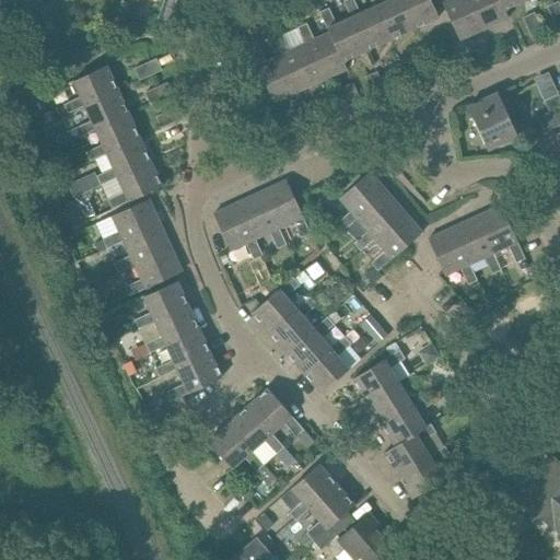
[(391,39),(374,6),(361,12),(354,0),(346,0),(343,1),(351,16),(366,50),(391,39)]
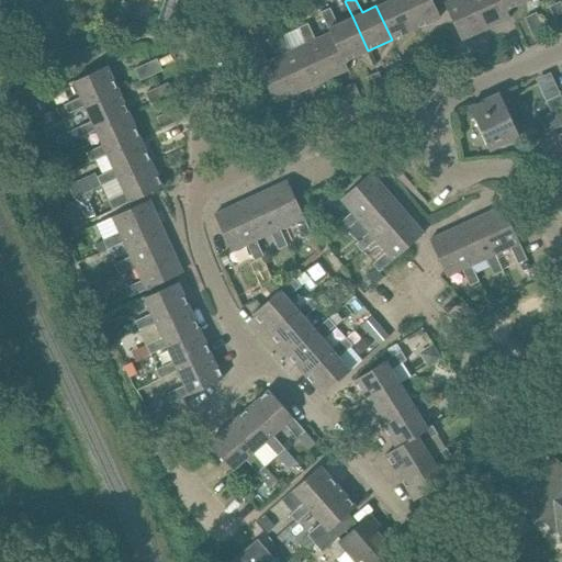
[(415,29),(402,0),(389,0),(385,2),(384,0),(372,0),(375,6),(392,40),(415,29)]
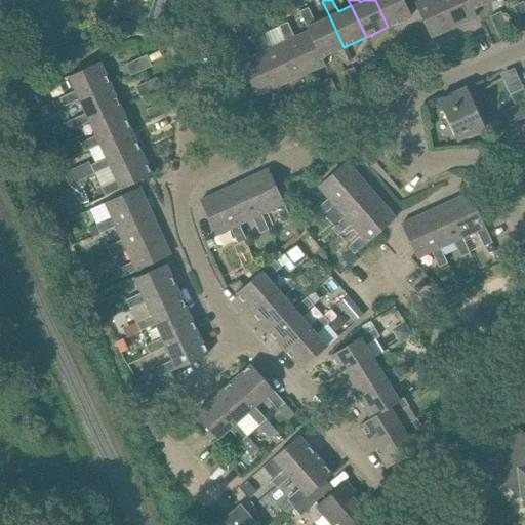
[(411,16),(404,0),(375,0),(388,27),(411,16)]
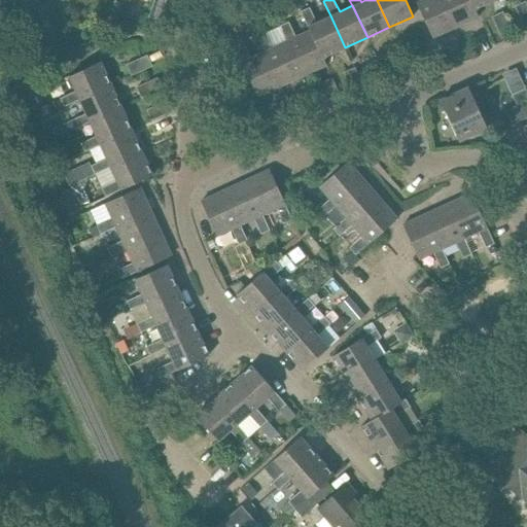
[(415,0),(432,38),(454,28),(441,0),(415,0)]
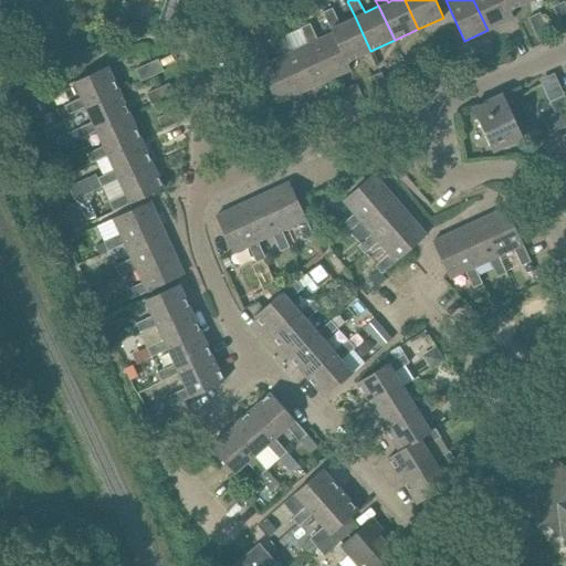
[(512,19),(503,0),(473,0),(488,30),(512,19)]
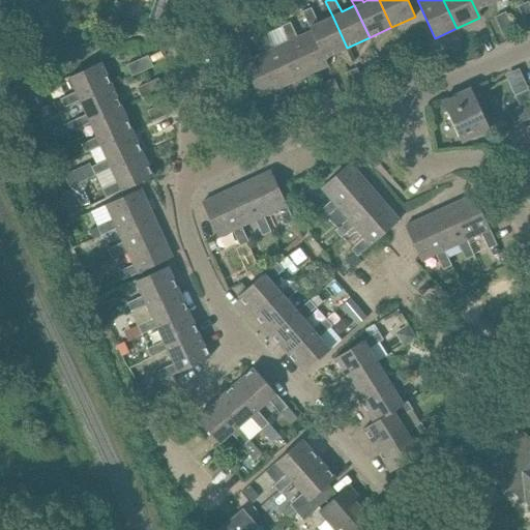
[(498,0),(471,0),(479,18),(481,17),(478,9),(498,0)]
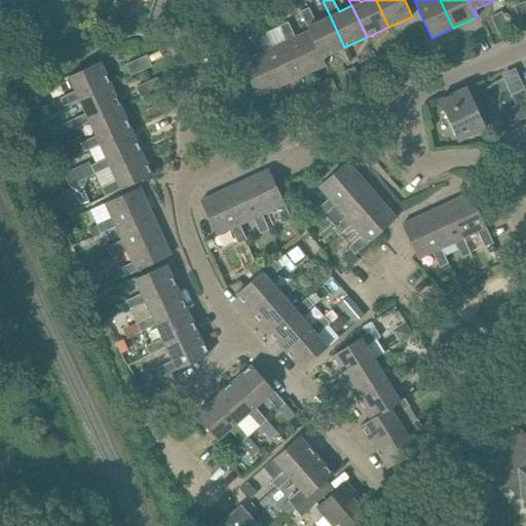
[(344,47),(330,15),(316,22),(309,7),(300,11),(309,32),(323,58),(344,47)]
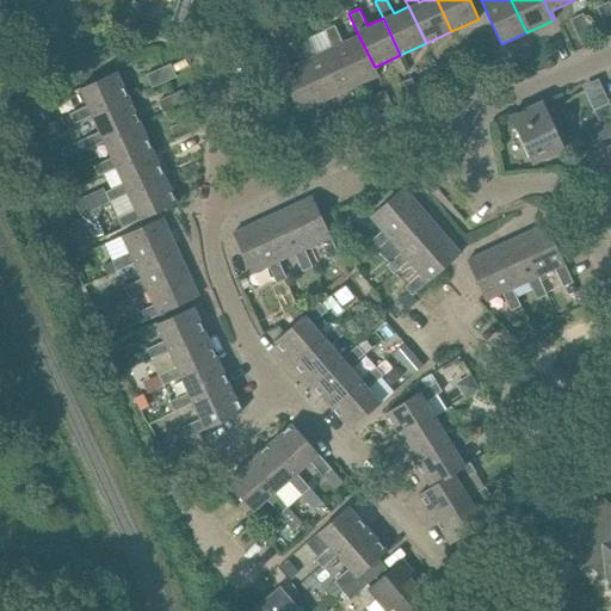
[(375,67),(359,37),(344,44),(335,25),(325,30),(333,49),(352,88),(378,75),(375,67)]
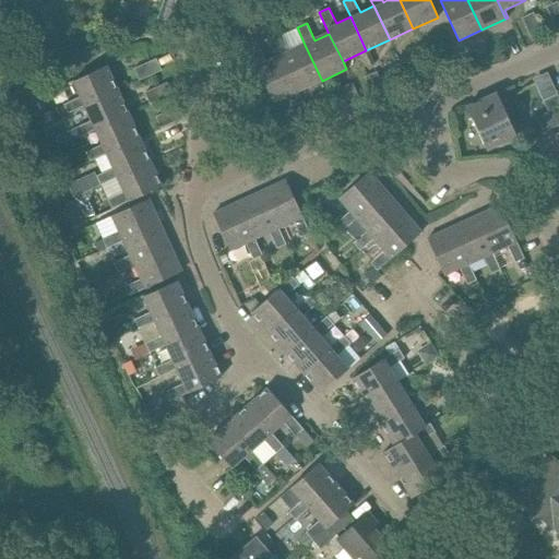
[(322,81),(305,45),(290,51),(283,35),(274,39),(282,55),(298,92),(322,81)]
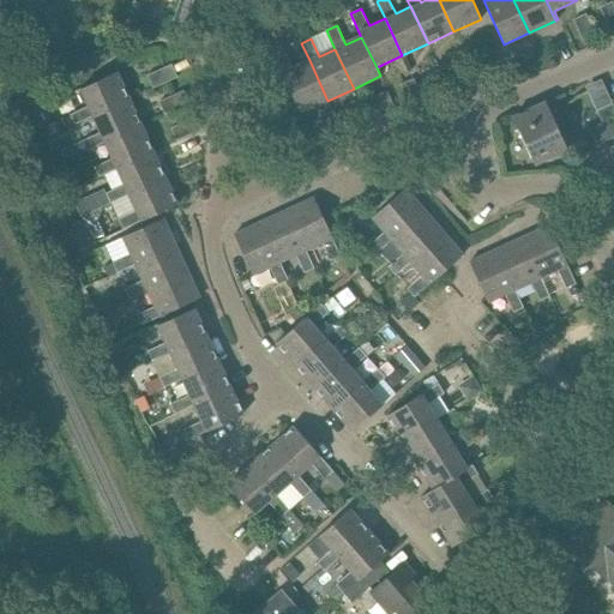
[(309,60),(293,68),(283,49),(274,54),(301,113),(327,101),(309,60)]
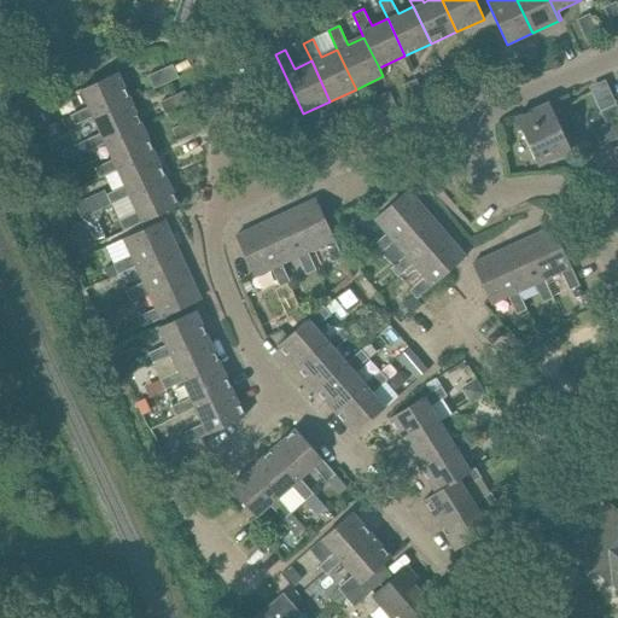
[(130,100),(130,99),(118,73),(82,89),(91,106),(71,115),(76,126),(95,117),(130,100)]
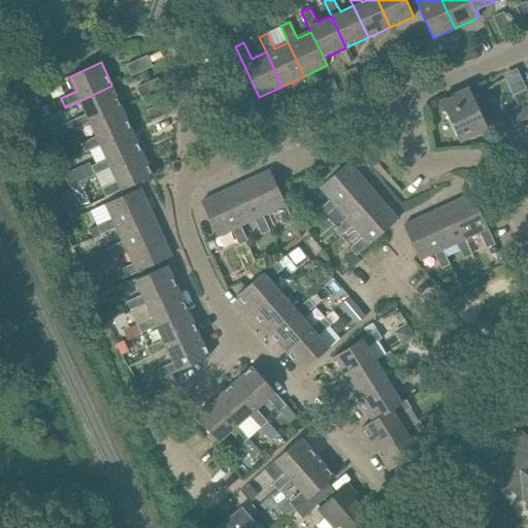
[(513,91),(524,86),(516,67),(503,73),(513,91)]
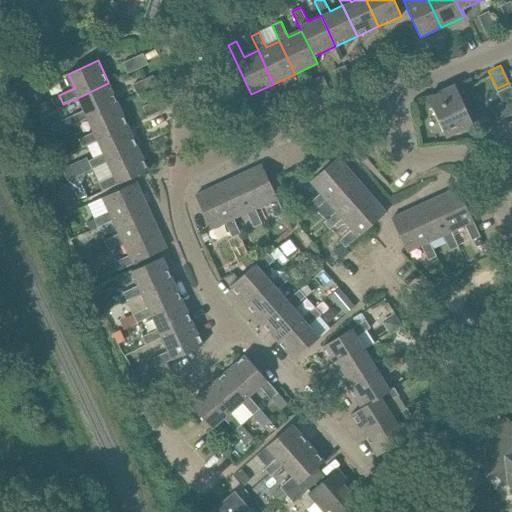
[(118,105),(118,104),(108,83),(79,97),(85,110),(69,118),(73,126),(88,119),(118,105)]
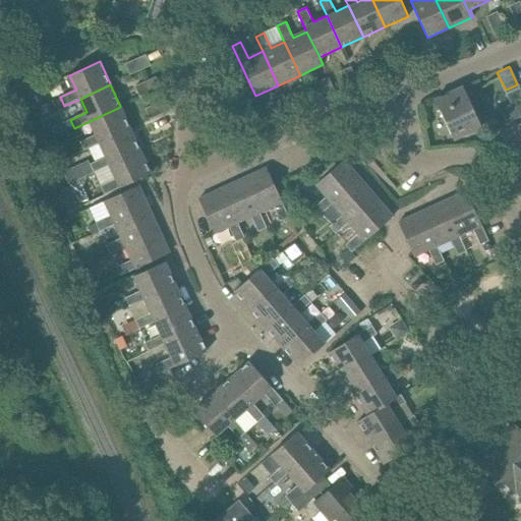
[(463,87),(436,99),(454,139),(481,127),(463,87)]
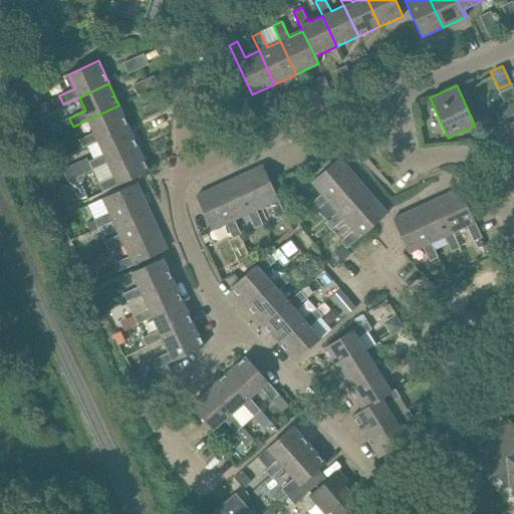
[(513,114),(513,90),(512,87),(500,93),(504,103),(493,108),(500,122),(513,114)]
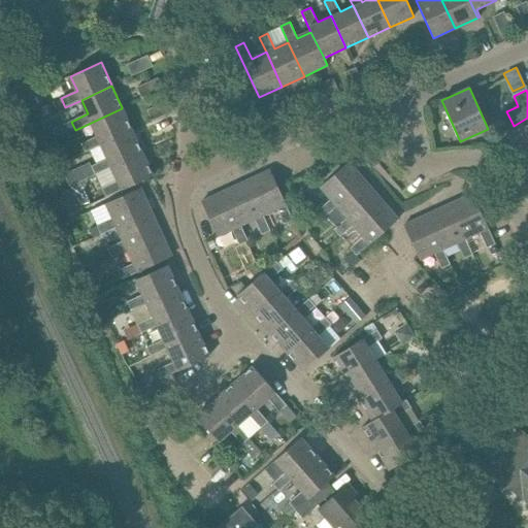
[(132,130),(122,108),(91,123),(98,137),(81,144),(86,153),(102,145),(132,130)]
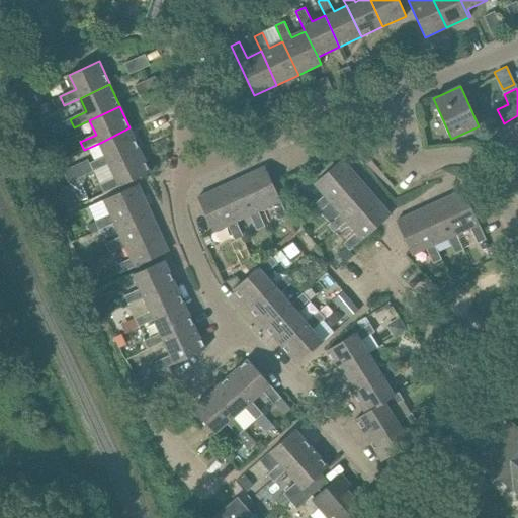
[(141,151),(140,150),(130,127),(100,143),(106,156),(91,163),(95,172),(110,165),(141,151)]
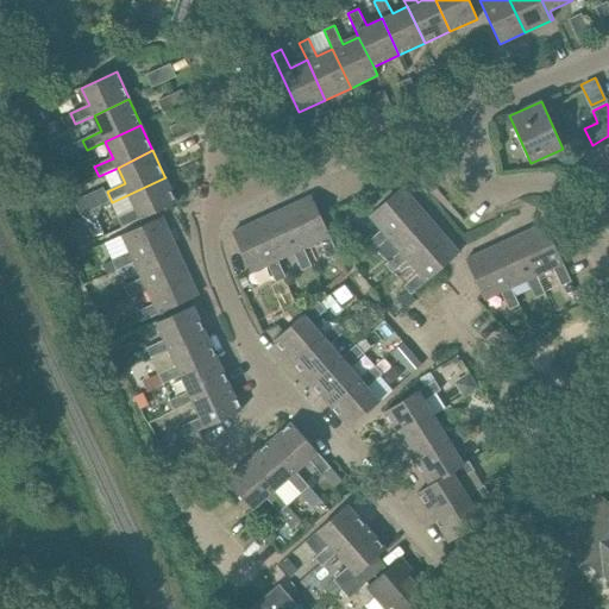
[(123,227),(176,202),(165,177),(130,194),(137,209),(118,218),(123,227)]
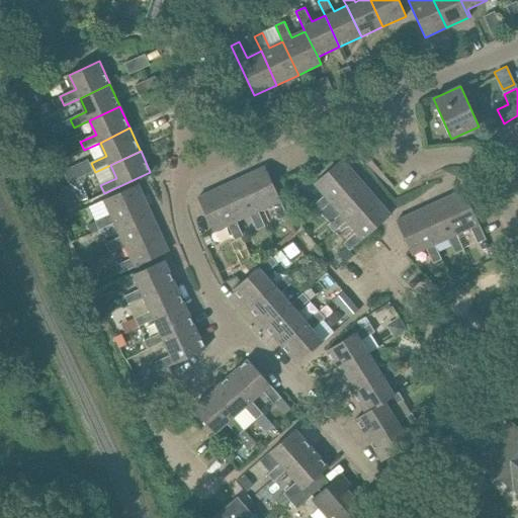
[(359,178),(358,178),(342,159),(314,183),(325,196),(312,207),(318,214),(331,203),(359,178)]
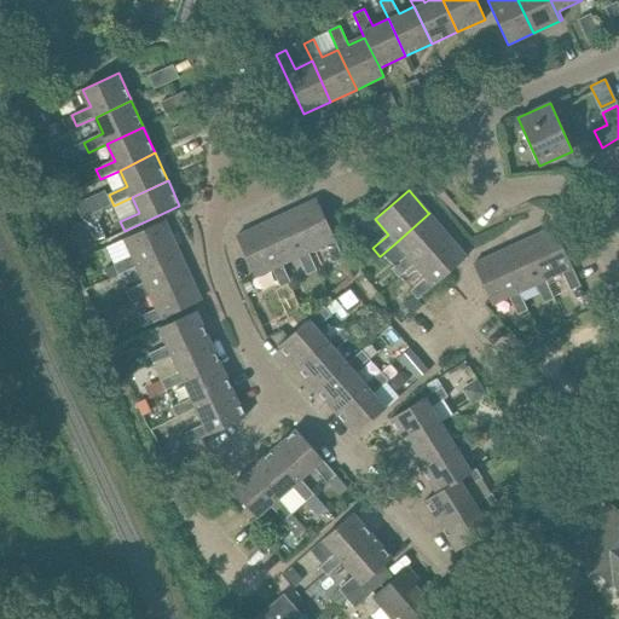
[(345,259),(327,221),(317,200),(291,210),(310,252),(325,244),(334,264),(345,259)]
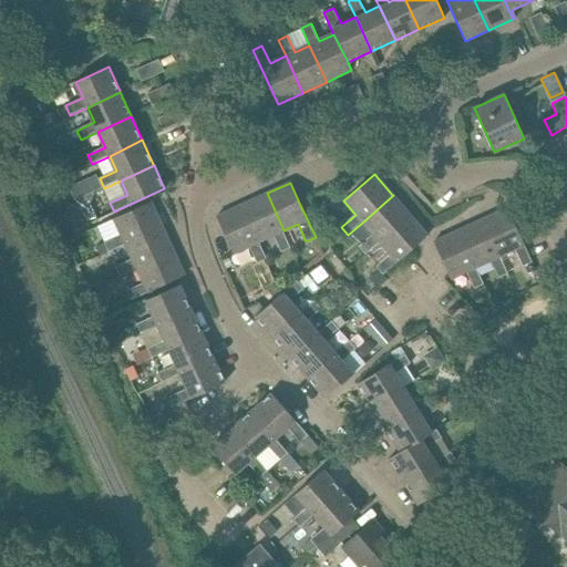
[(292,248),(284,230),(267,193),(241,205),(259,243),(274,236),(281,253),(292,248)]
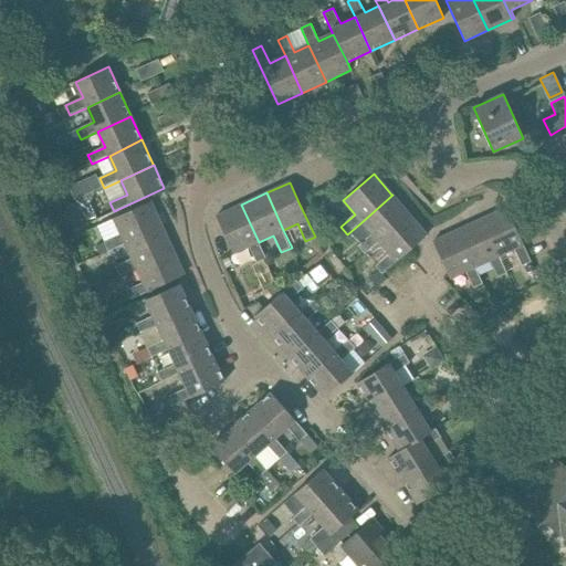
[(410,216),(409,215),(392,195),(362,222),(371,234),(358,245),(365,254),(378,242),(410,216)]
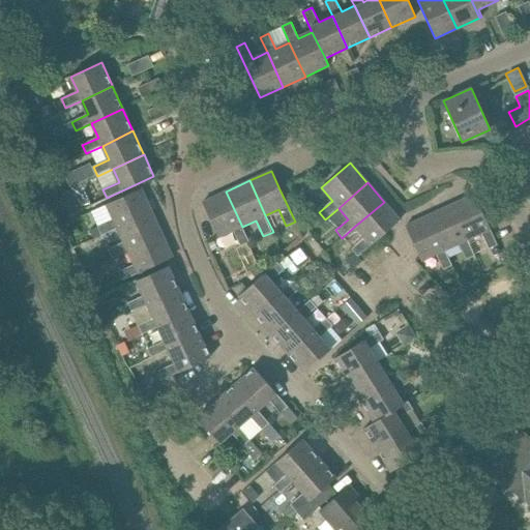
[(81,184),(71,188),(74,193),(77,200),(81,208),(89,204),(81,184)]
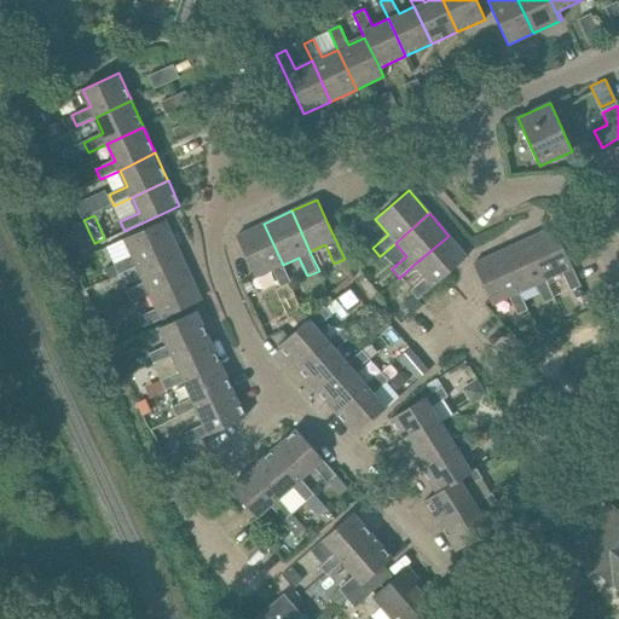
[(178,248),(178,247),(165,220),(125,238),(133,256),(114,266),(119,276),(138,266),(178,248)]
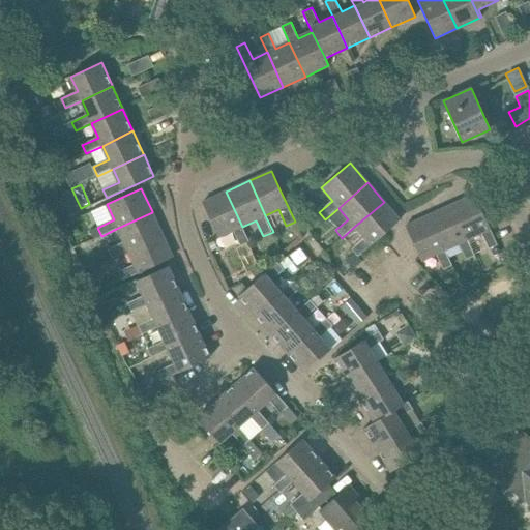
[(63,194),(61,200),(63,205),(69,208),(75,205),(77,200),(74,193),(68,192),(63,194)]
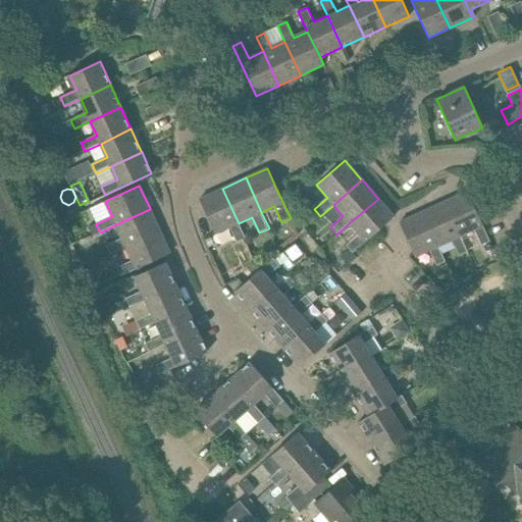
[(246,239),(239,223),(222,189),(199,199),(215,233),(229,226),(237,243),(246,239)]
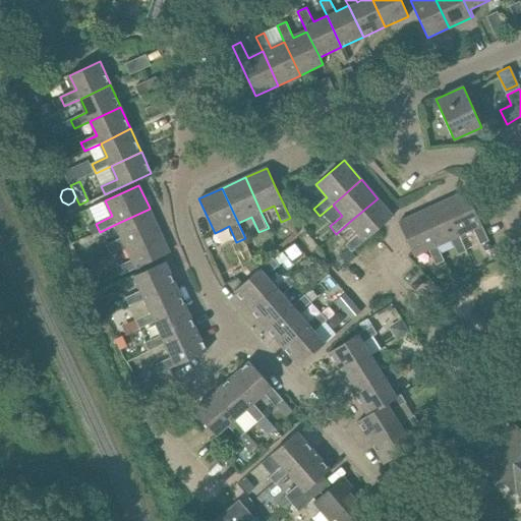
[(466,191),(444,201),(460,235),(472,229),(479,245),(489,241),(466,191)]
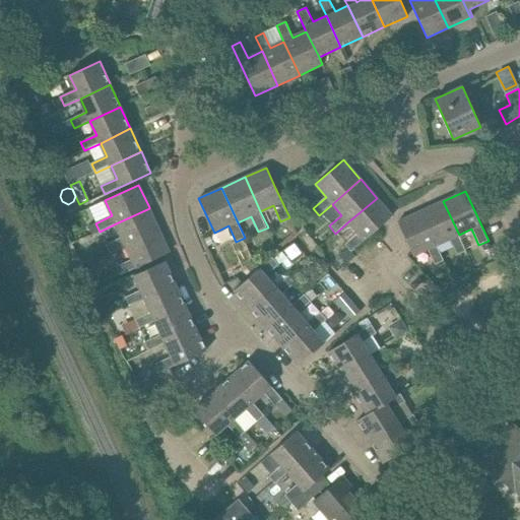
[(351,252),(374,232),(392,216),(377,198),(347,222),(358,234),(345,245),(351,252)]
